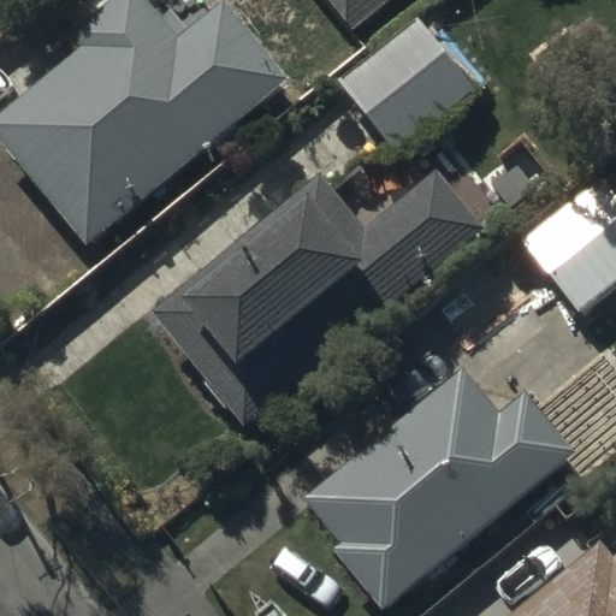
[(84,46),(0,114),(0,137),(88,244),(286,81),(219,0),(214,0),(173,35),(144,0),(116,0),(75,35),(84,46)]
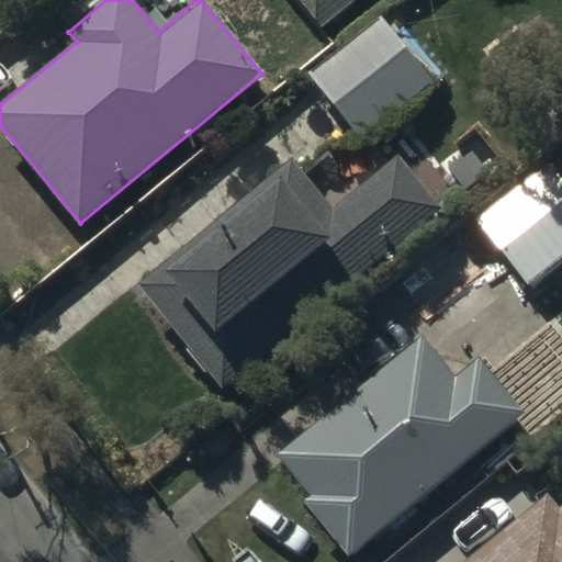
[(353,0),(302,0),(324,25),(353,0)]
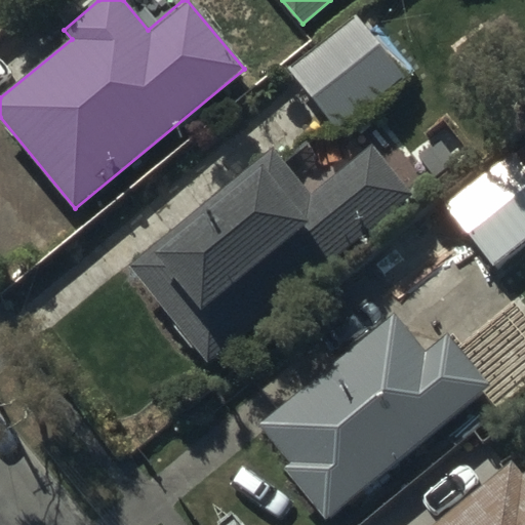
[(405,79),(360,17),(289,69),(334,130),(405,79)]
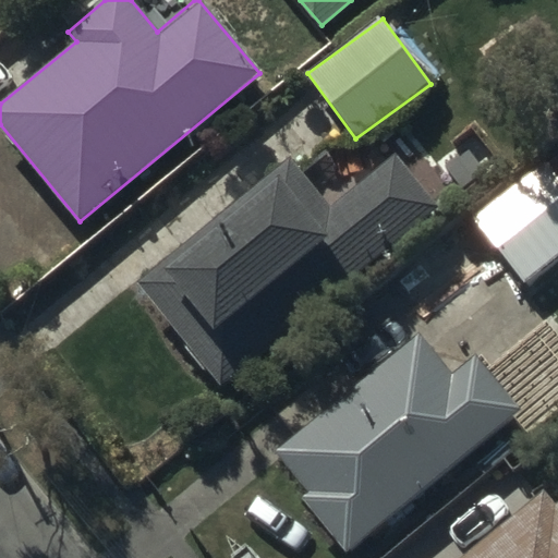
[(306,166),(291,147),(135,281),(225,386),(432,209),(395,166),(381,177),(344,133),(306,166)]
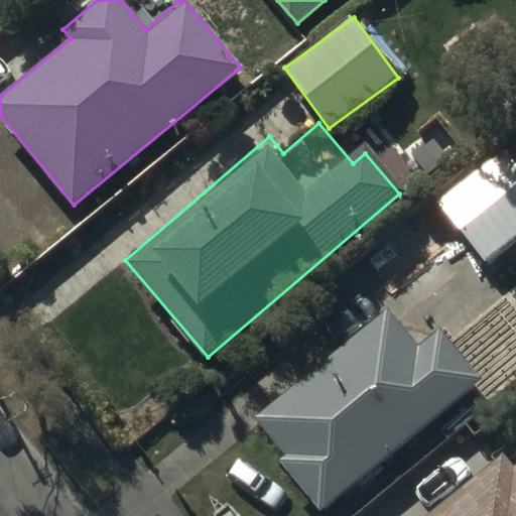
[(486,263),(515,238),(515,125),(430,196),(486,263)]
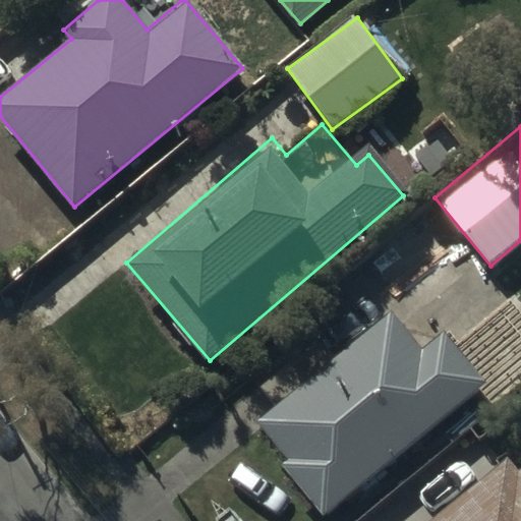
[(422,350),(392,312),(257,420),(289,459),(282,465),(325,518),(489,386),(446,332),(422,350)]
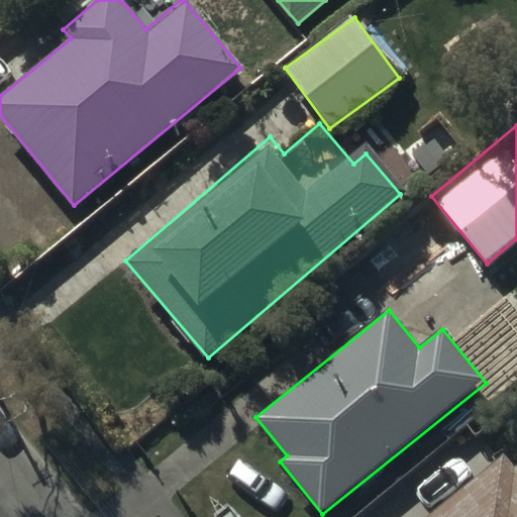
[(516,381),(516,336),(492,357),(514,384),(516,381)]
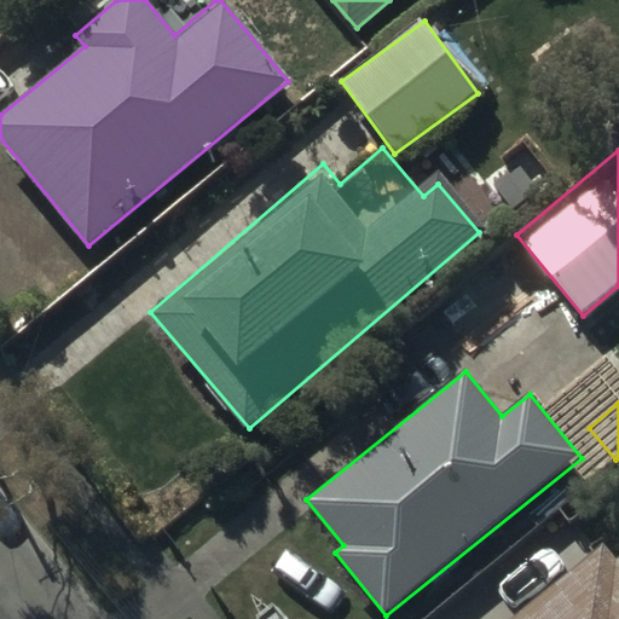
[(601,542),(508,618),(618,618),(618,556),(615,560),(601,542)]
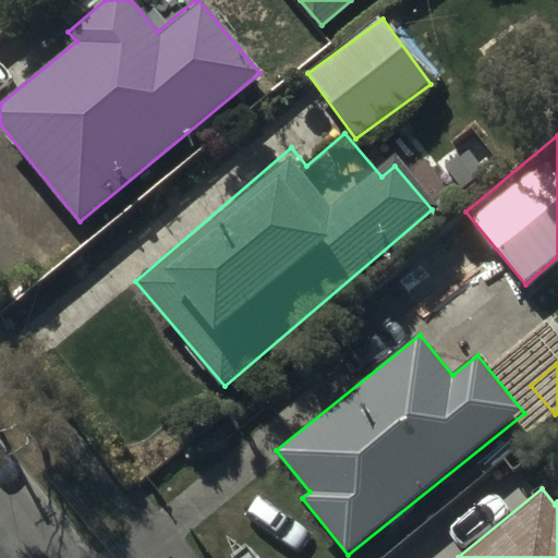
All buildings are outlined.
